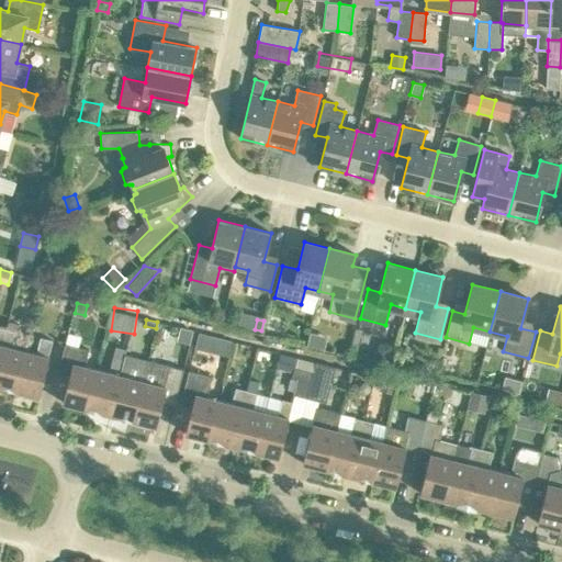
[(8,322),(6,329),(17,332),(18,324),(8,322)]
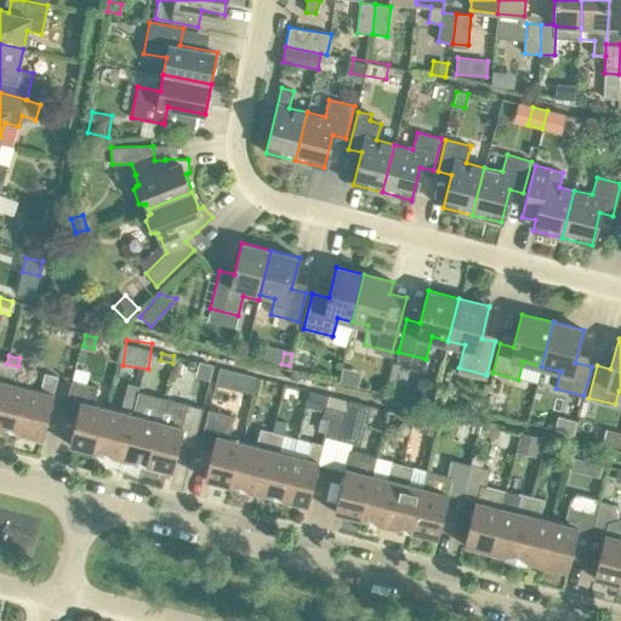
[(0,427),(16,432),(28,387),(13,383),(18,366),(6,364),(0,388),(0,427)]
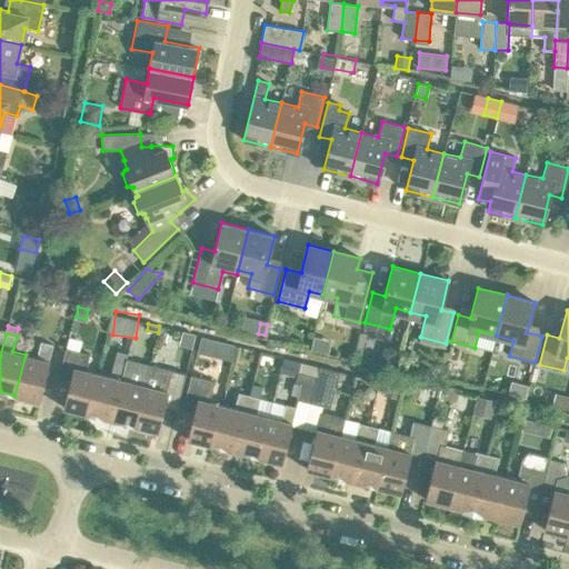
[(209,356),(213,339),(201,336),(197,352),(209,356)]
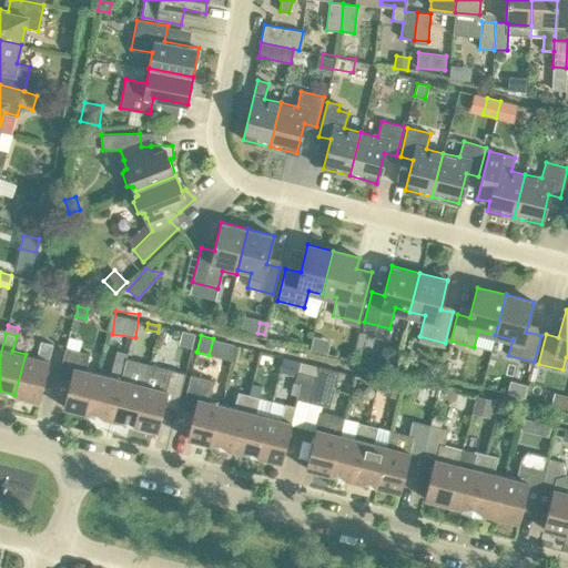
[(26,354),(14,395),(17,395),(39,401),(49,361),(53,344),(40,341),(36,357),(26,354)]
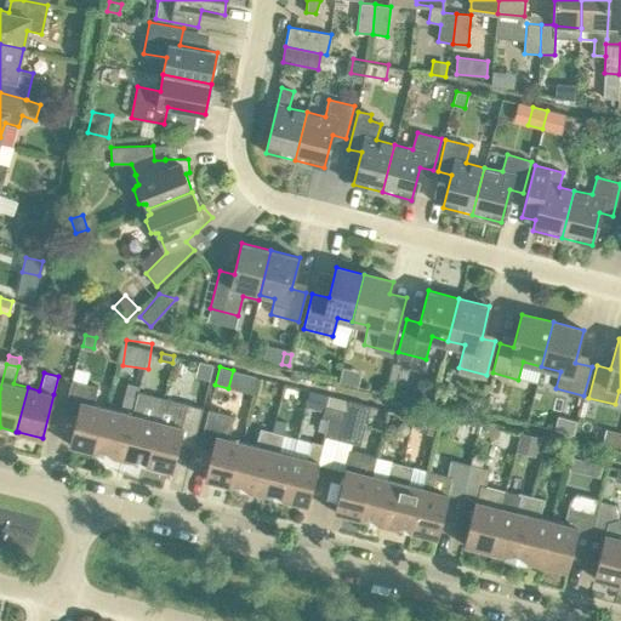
[(429,396),(433,381),(417,377),(415,392),(429,396)]
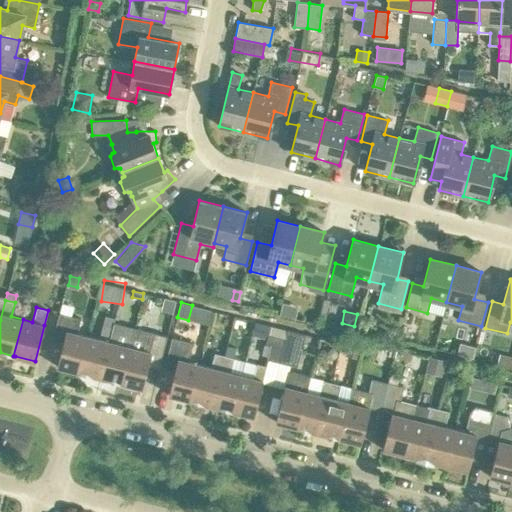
[(76,372),(78,372),(88,336),(77,333),(80,318),(59,313),(53,334),(64,336),(57,366),(76,371),(76,372)]
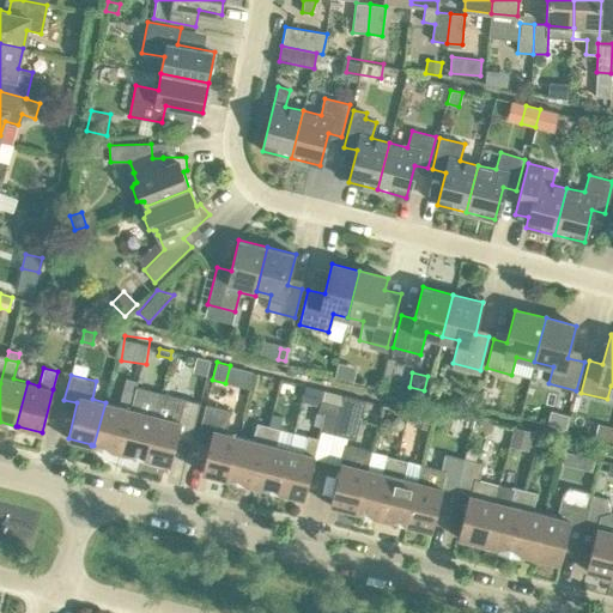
[(144,459),(156,414),(161,393),(135,387),(134,392),(119,451),(126,454),(144,459)]
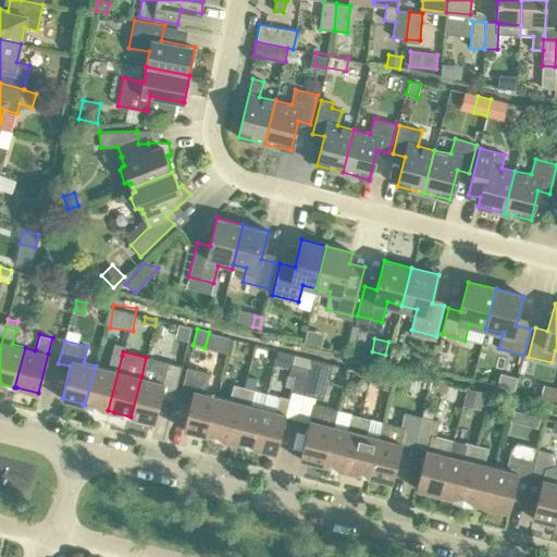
[(102,409),(108,410),(122,356),(112,354),(108,369),(96,366),(85,405),(102,409)]
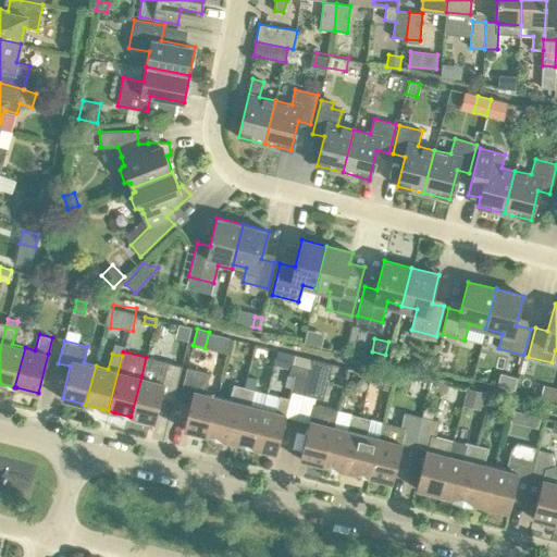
[(310,368),(304,394),(322,399),(332,363),(312,359),(310,368)]
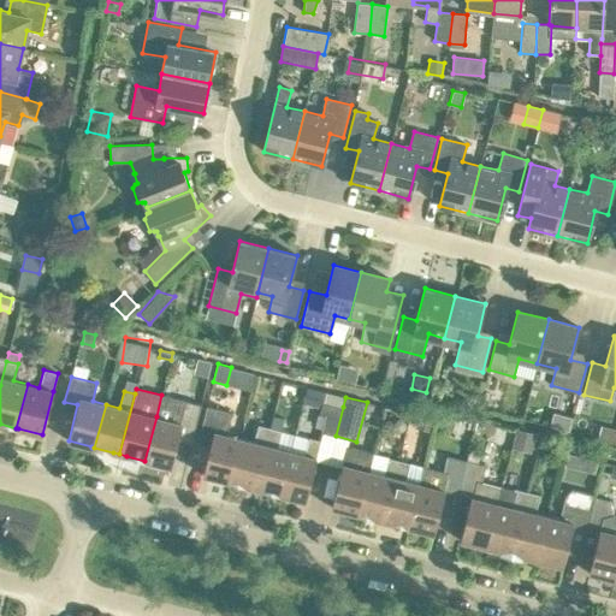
[(157,416),(144,461),(147,461),(171,467),(179,433),(193,436),(201,404),(175,398),(170,420),(157,416)]
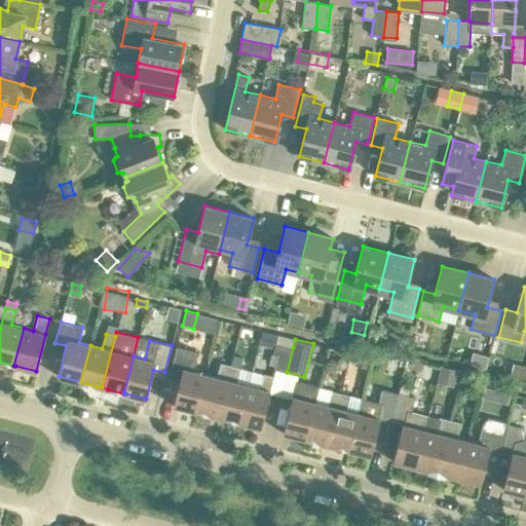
[(273,369),(287,372),(293,347),(275,342),(272,352),(277,353),(273,369)]
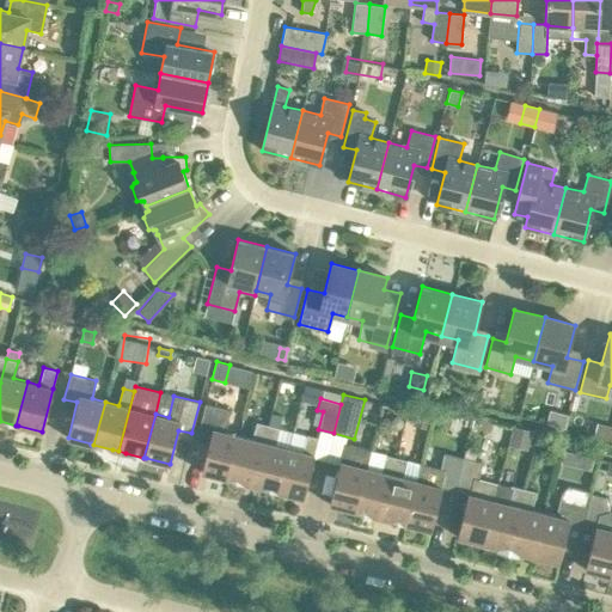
[(225,478),(227,478),(238,435),(225,432),(231,410),(204,403),(197,435),(210,438),(201,472),(225,478)]
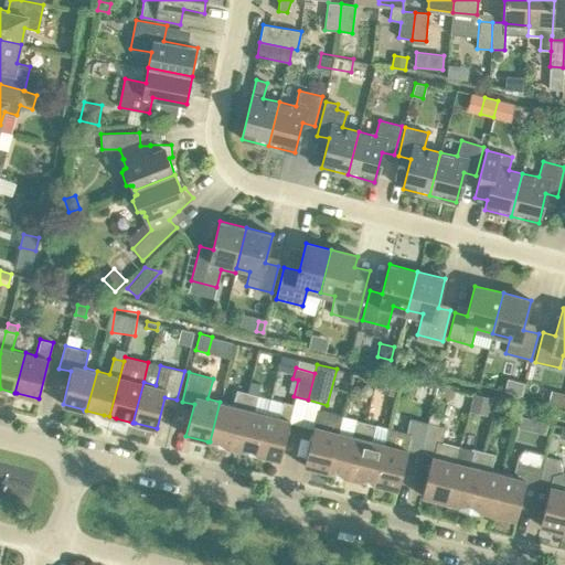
[(395,395),(400,379),(385,375),(381,392),(395,395)]
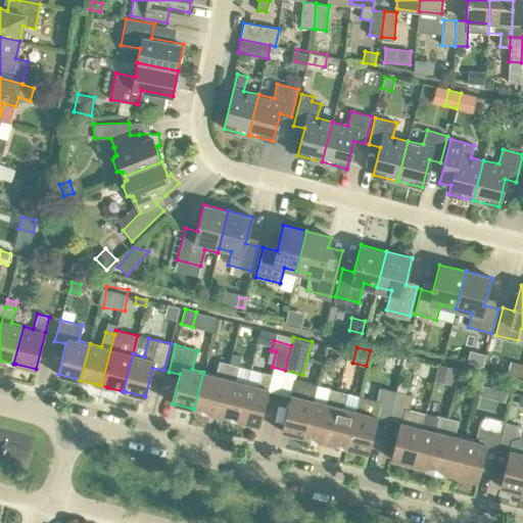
[(230,355),(229,363),(236,365),(238,358),(230,355)]
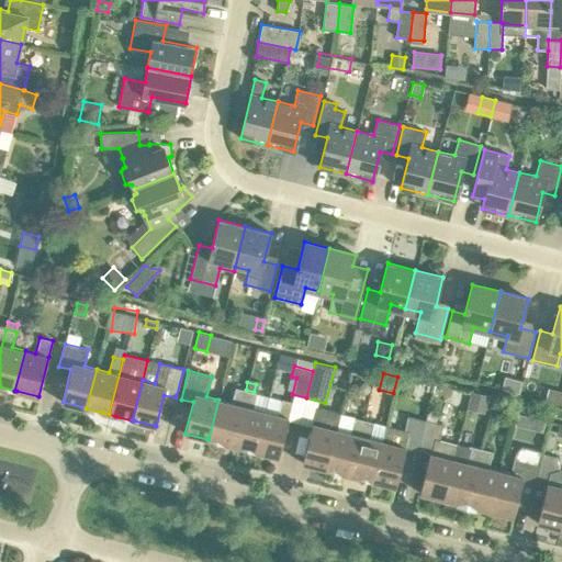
[(226,444),(232,446),(246,390),(235,388),(231,403),(218,400),(209,439),(226,444)]
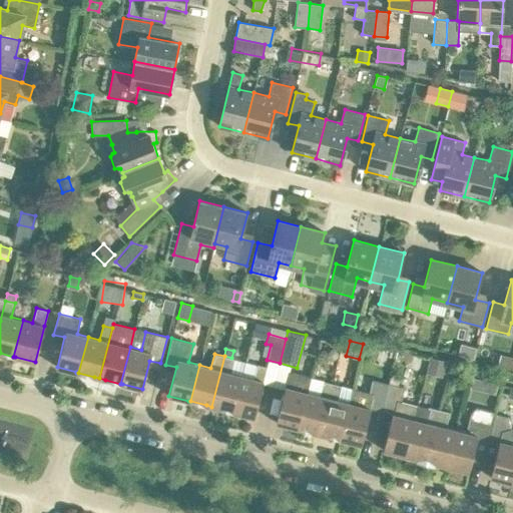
[(216,408),(232,412),(241,376),(230,373),(233,359),(231,358),(224,356),(211,407),(216,408)]
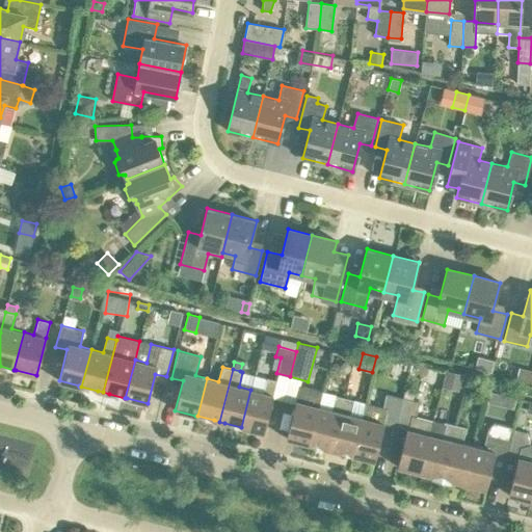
[(458,392),(462,374),(447,371),(443,388),(458,392)]
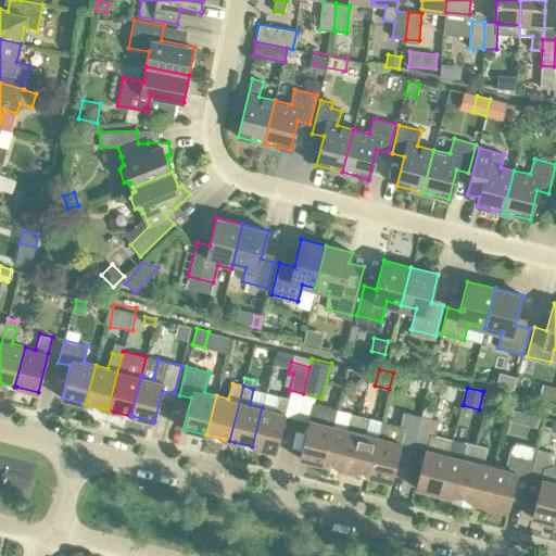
[(262,407),(252,446),(254,447),(254,446),(275,452),(286,413),(285,413),(289,397),(278,395),(275,411),(262,407)]
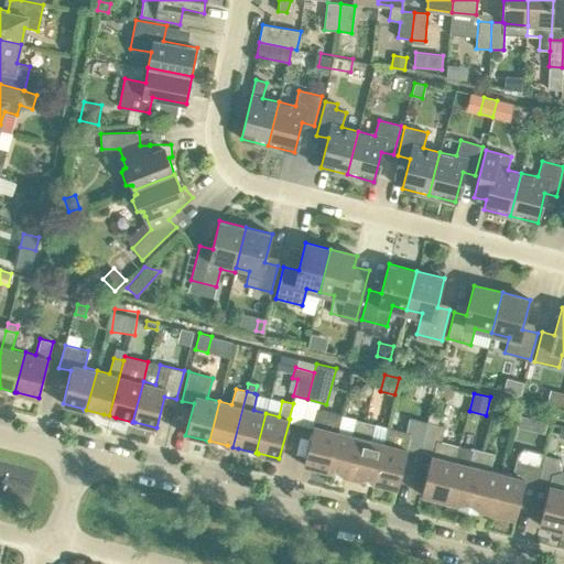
[(327,472),(337,431),(342,415),(328,412),(317,410),(314,425),(313,425),(303,465),(325,470),(327,472)]
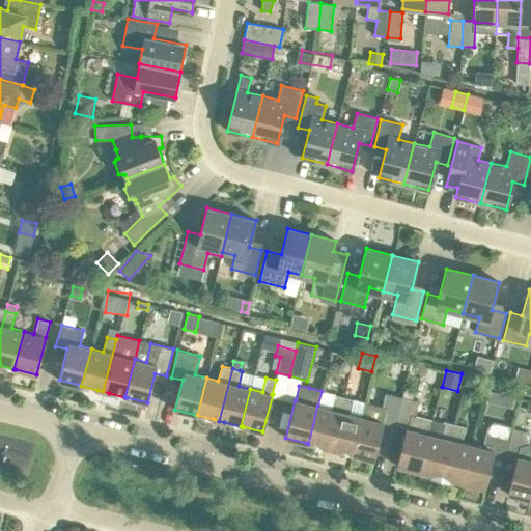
[(383,422),(394,425),(401,397),(385,393),(382,407),(365,402),(361,417),(352,454),(354,455),(354,454),(373,459),(383,422)]
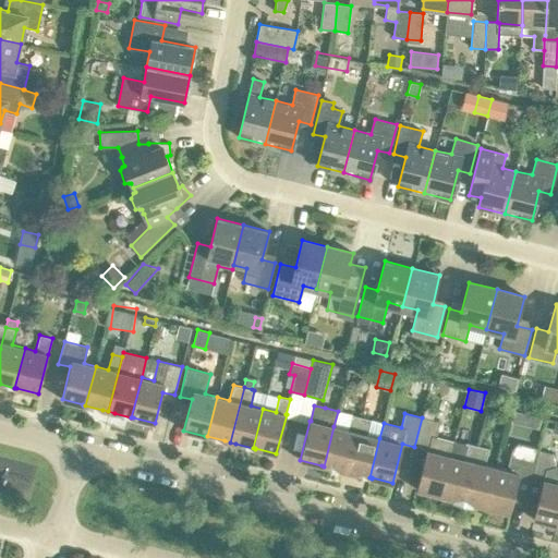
[(341,470),(347,472),(360,416),(350,414),(346,429),(334,426),(324,466),(340,471),(341,470)]
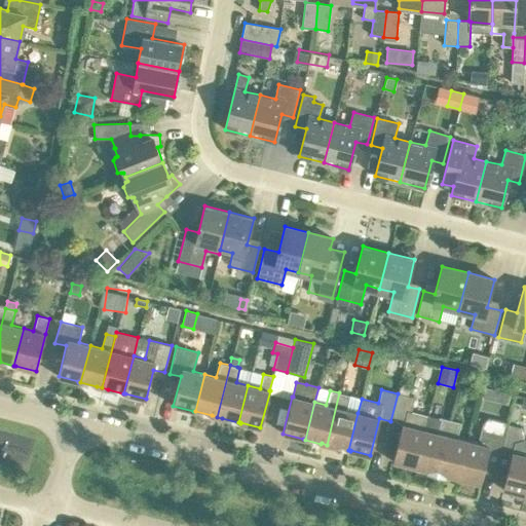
[(332,446),(348,450),(358,413),(345,410),(349,396),(339,392),(327,445),(332,446)]
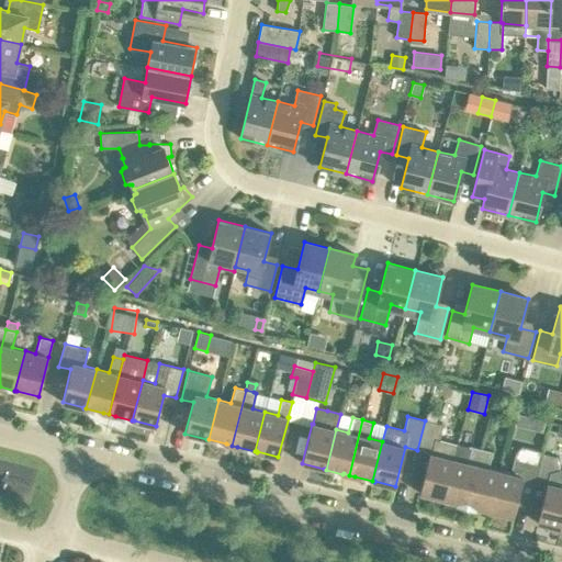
[(440,501),(442,502),(453,459),(457,445),(439,439),(442,425),(425,420),(417,450),(429,453),(419,493),(441,498),(440,501)]
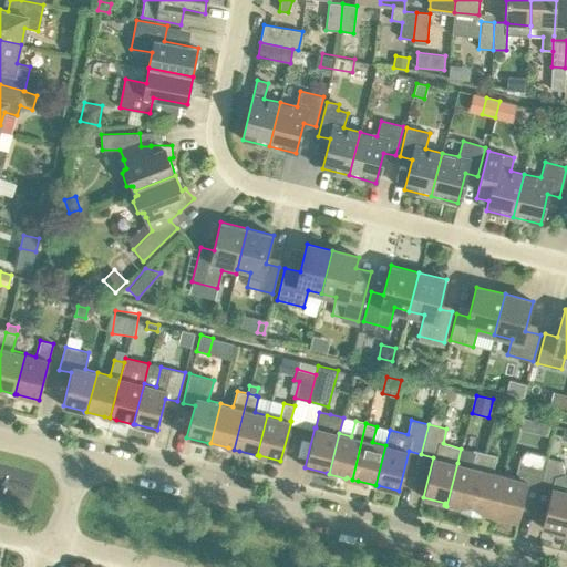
[(464,507),(471,509),(485,453),(473,450),(468,466),(457,463),(446,506),(464,511),(464,507)]
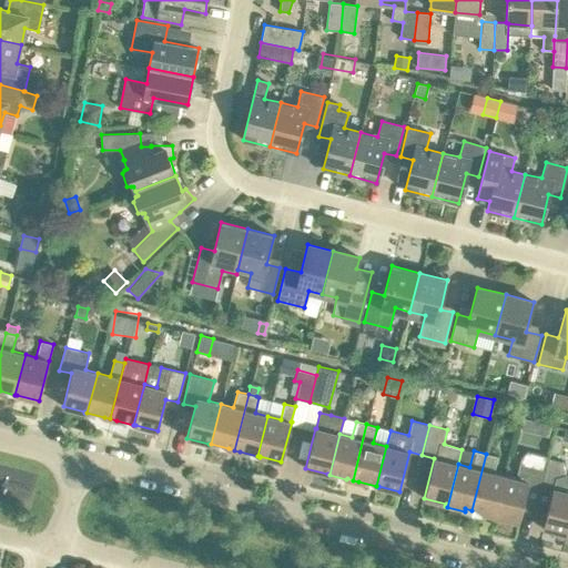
[(540,486),(548,458),(548,456),(527,450),(521,457),(516,478),(505,476),(494,518),(496,519),(497,517),(518,523),(528,483),(540,486)]
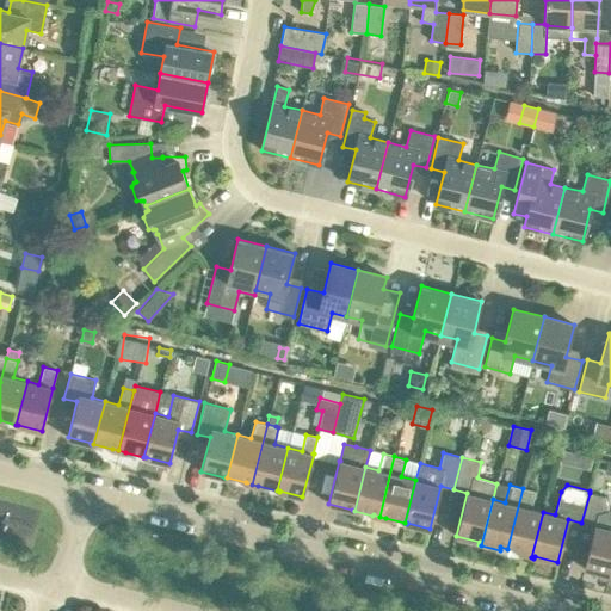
[(512,553),(531,557),(543,512),(531,508),(535,492),(523,488),(507,549),(513,550),(512,553)]
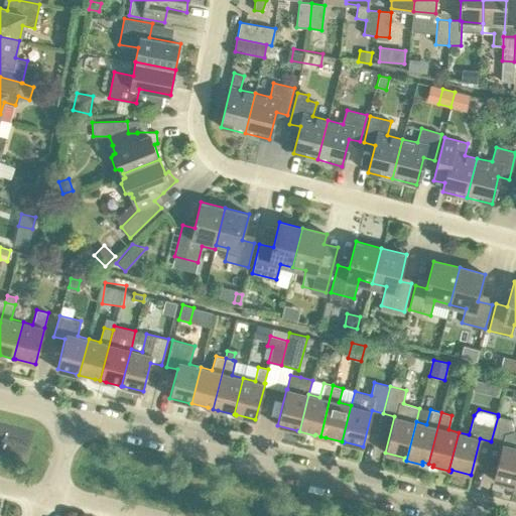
[(513,485),(515,486),(515,480),(515,446),(512,446),(515,435),(511,419),(498,416),(491,441),(502,444),(493,480),(513,485)]
